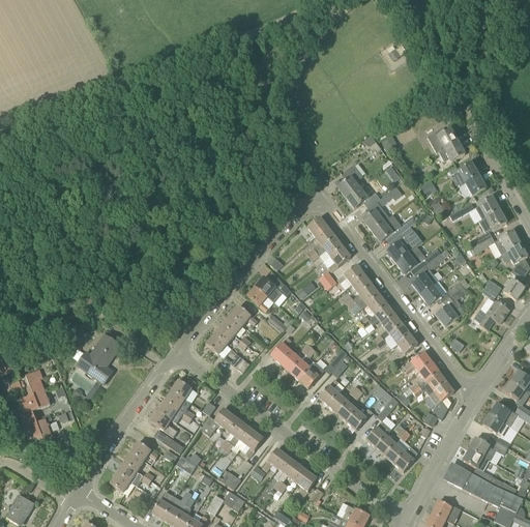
[(389,54),(393,61),(407,52),(403,46),(389,54)]
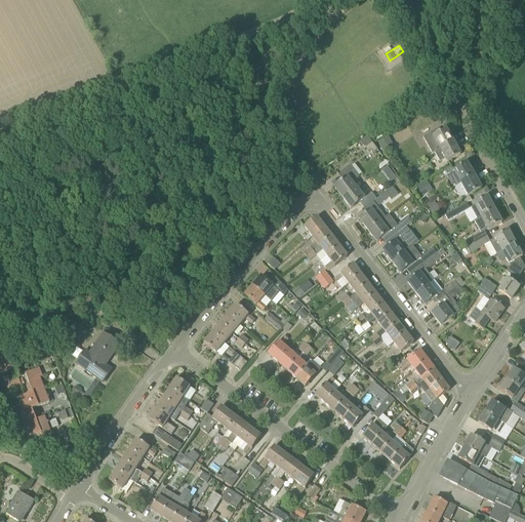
[(418,82),(412,85),(414,90),(421,87),(421,86),(426,83),(423,80),(419,82),(418,82)]
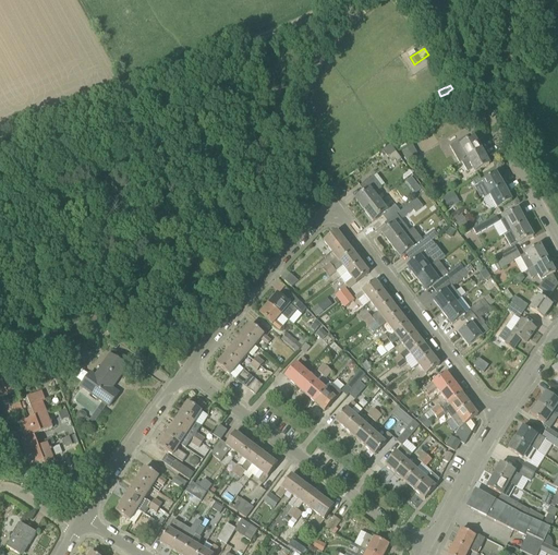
[(478,141),(481,140),(477,134),(469,139),(466,134),(450,143),(460,161),(462,160),(483,149),(478,141)]
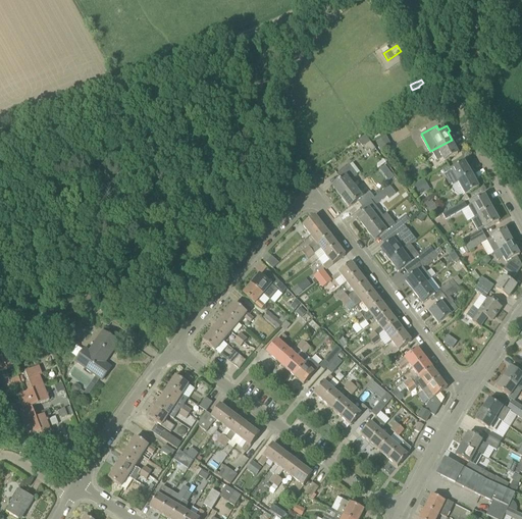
[(376,147),(371,140),(365,133),(359,138),(367,149),(372,150),(376,147)]
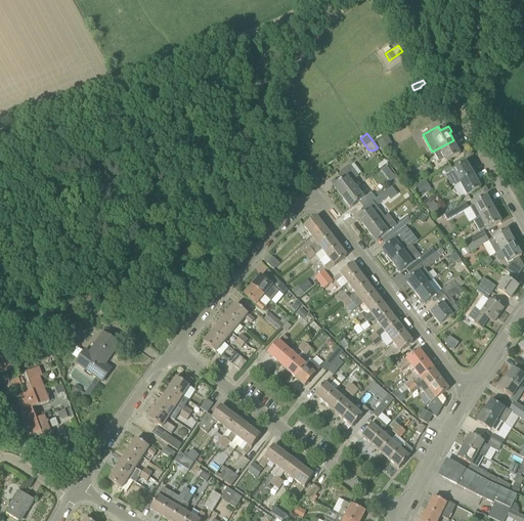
[(388,134),(378,140),(383,150),(390,146),(386,139),(390,137),(388,134)]
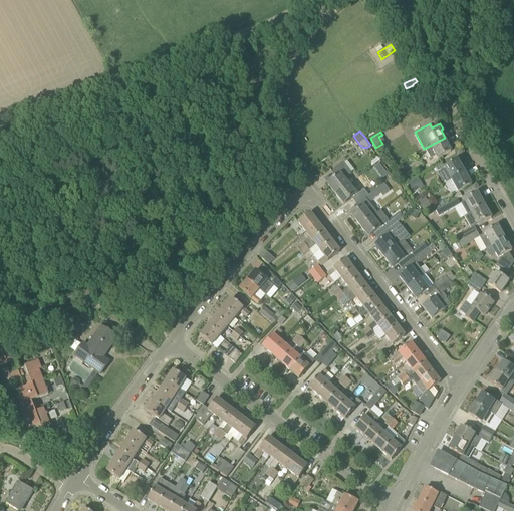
[(438,157),(453,149),(450,143),(448,144),(445,138),(426,148),(431,156),(436,154),(438,157)]
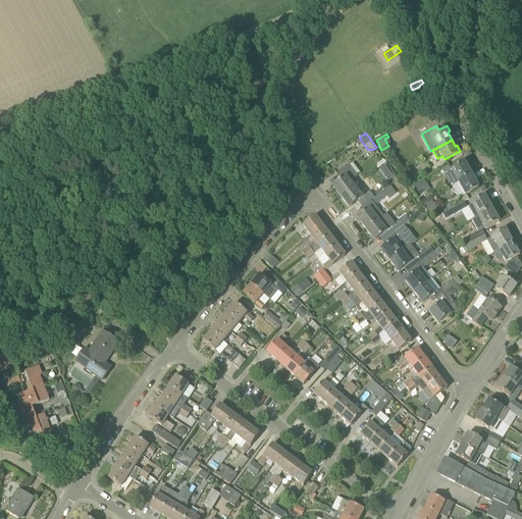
[(377,162),(377,165),(378,166),(379,165),(381,164),(385,161),(386,160),(383,157),(377,162)]
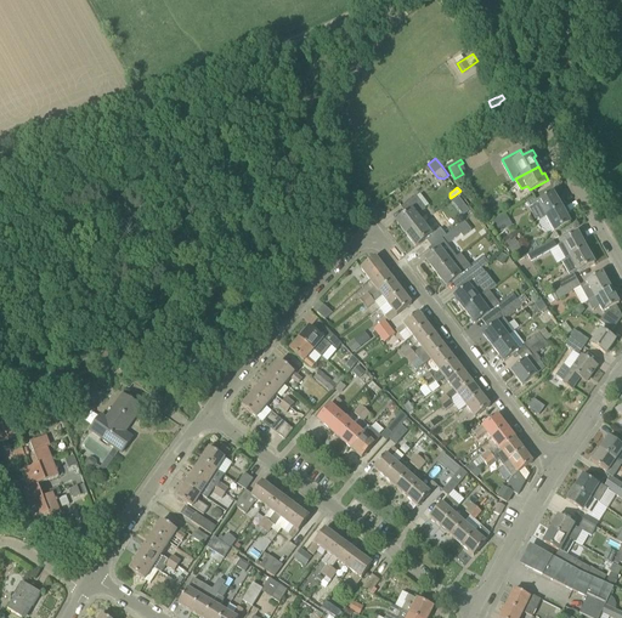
[(557,190),(538,199),(539,204),(538,205),(537,208),(538,210),(542,217),(565,205),(557,190)]
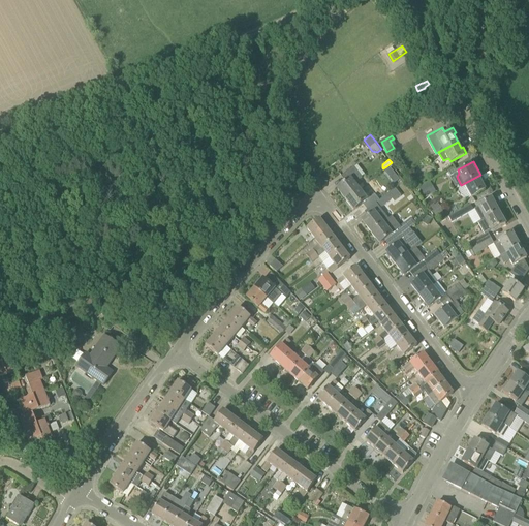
[(346,197),(359,188),(354,182),(362,176),(353,164),(344,172),(348,178),(338,186),(346,197)]
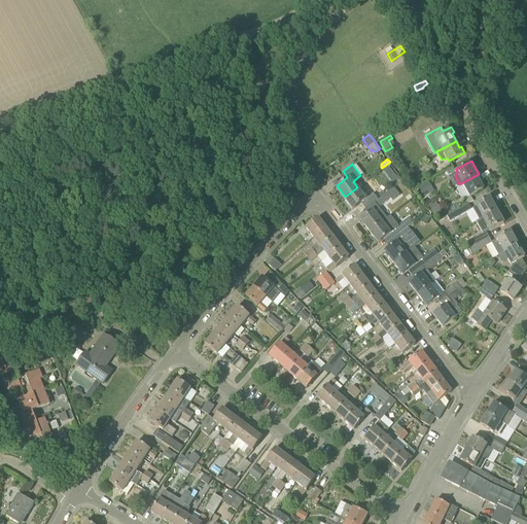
[(389,165),(384,169),(387,173),(392,170),(389,165)]
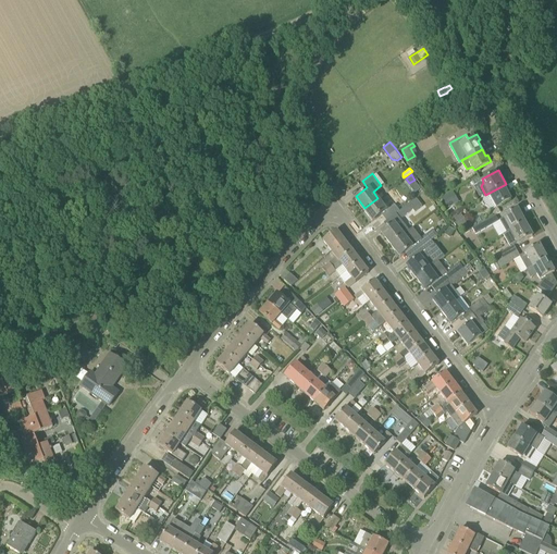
[(491,209),(511,198),(514,197),(510,191),(508,192),(504,185),(485,195),(483,196),(483,198),(485,202),(489,204),(491,209)]
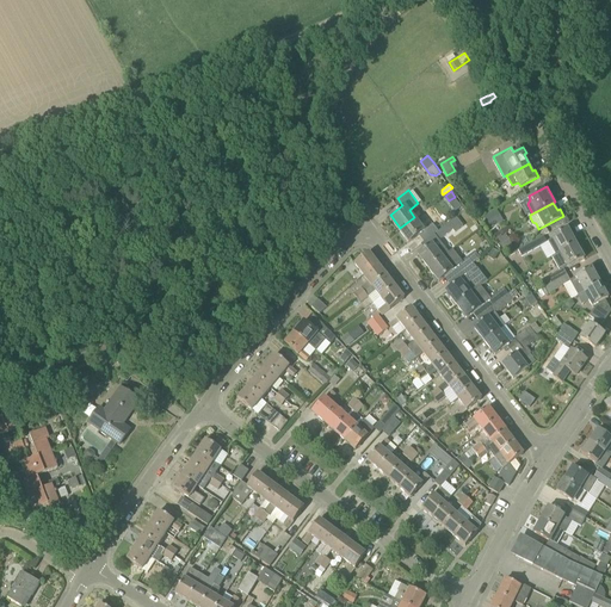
[(491,223),(503,217),(498,208),(485,214),(491,223)]
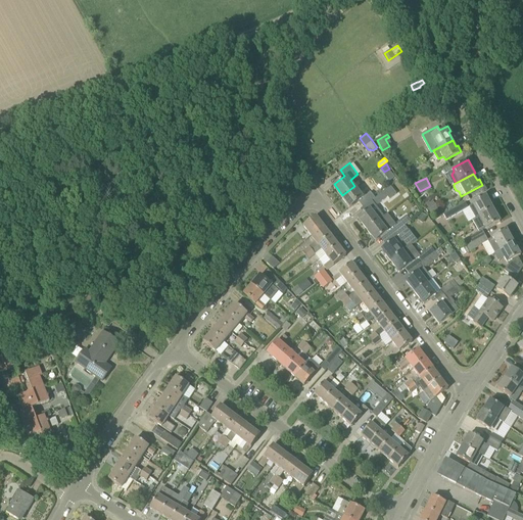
[(391,184),(386,187),(375,196),(371,199),(375,204),(387,195),(389,197),(396,191),(391,184)]
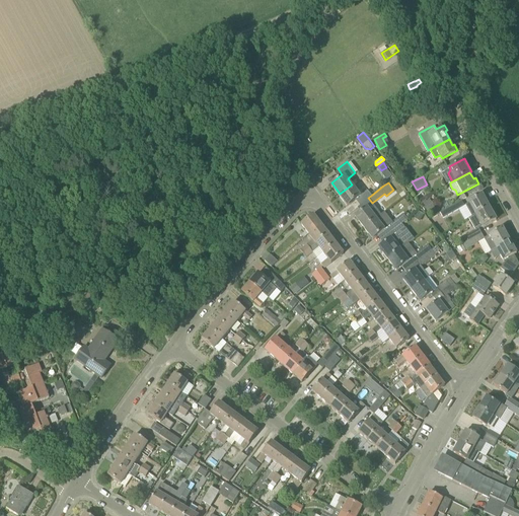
[(368,198),(372,195),(364,183),(356,190),(352,185),(340,194),(348,204),(358,196),(362,202),(368,198)]
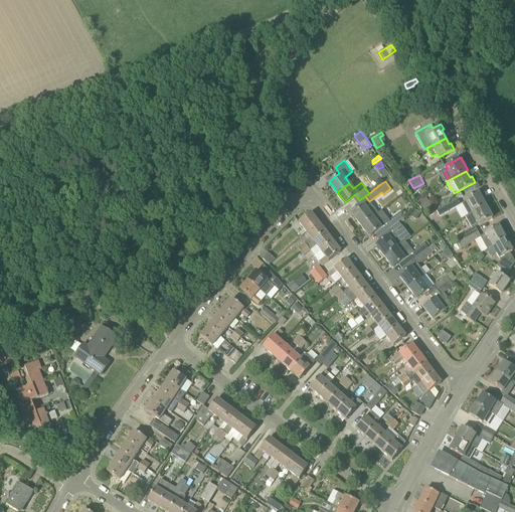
[(466,199),(463,201),(469,212),(472,210),(473,211),(486,204),(479,191),(466,198),(466,199)]
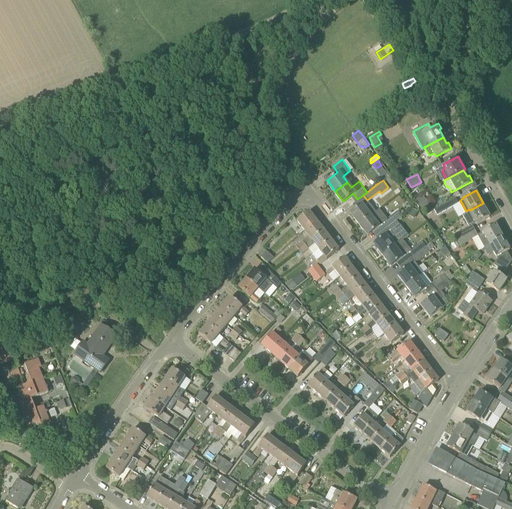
[(428,208),(421,196),(420,195),(414,198),(423,211),(428,208)]
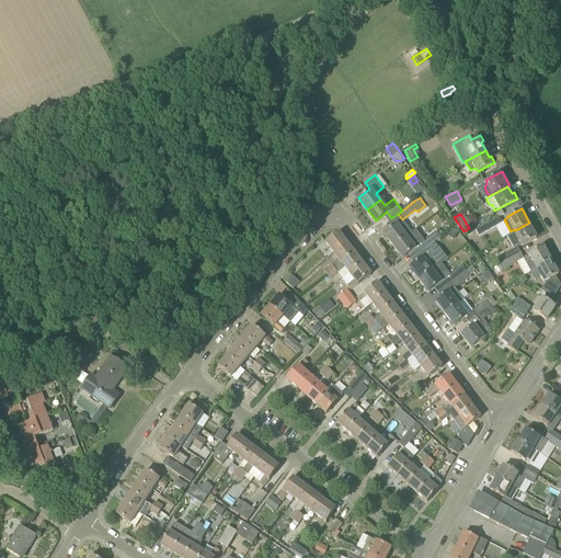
[(502,220),(499,215),(476,228),(479,234),(502,220)]
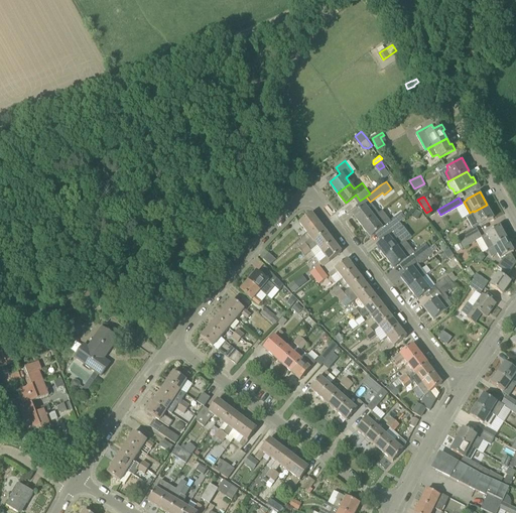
[(378,212),(373,206),(369,209),(365,205),(353,213),(362,225),(378,212)]
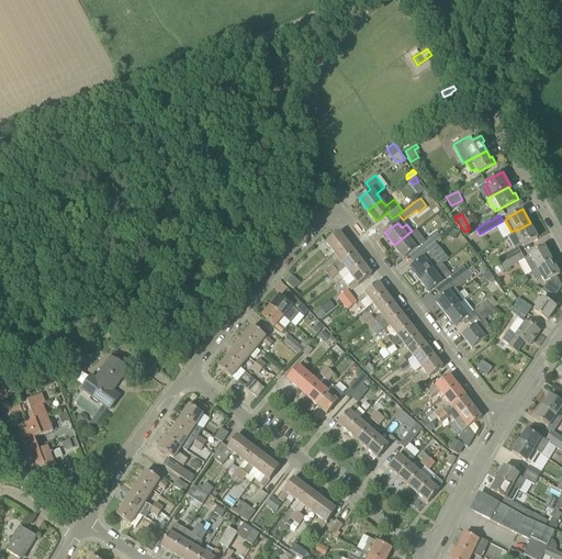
[(504,255),(506,259),(521,250),(518,246),(524,243),(525,243),(538,236),(530,223),(516,231),(512,233),(508,235),(515,247),(504,254),(504,255)]
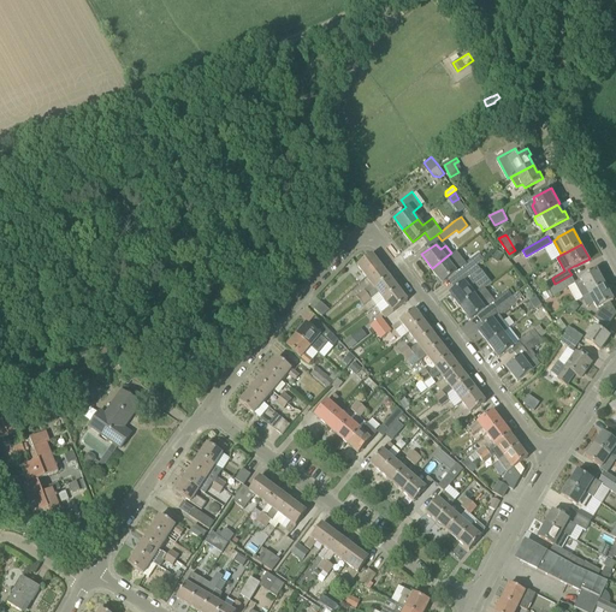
[(498,260),(503,253),(497,248),(492,256),(498,260)]
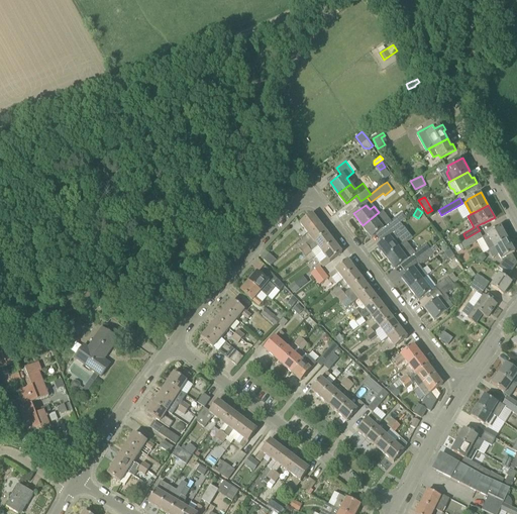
[(379,212),(363,225),(372,236),(388,223),(392,227),(401,221),(406,216),(402,211),(397,215),(391,219),(392,220),(391,221),(383,210),(380,212),(379,212)]
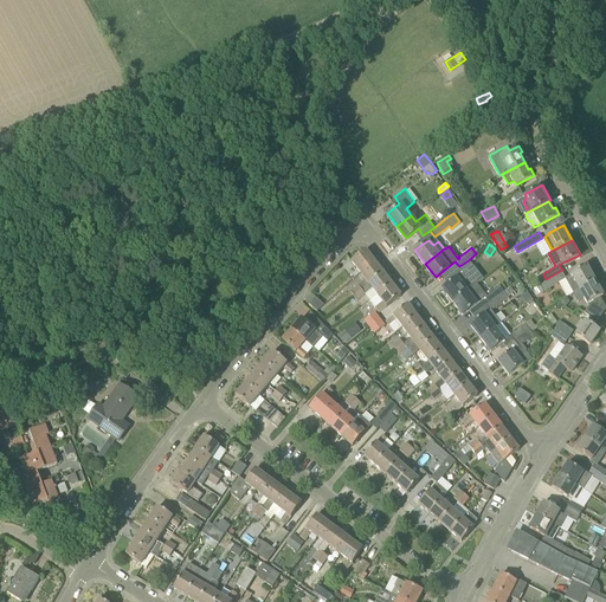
[(376,260),(366,247),(352,259),(361,271),(376,260)]
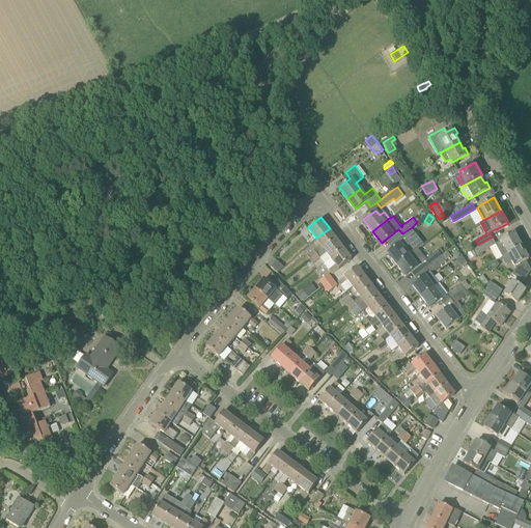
[(415,231),(412,227),(402,233),(406,239),(415,231)]
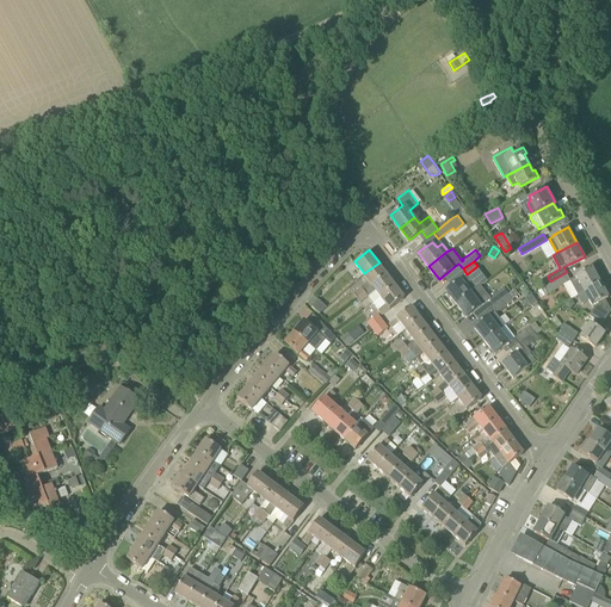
[(364,273),(369,279),(372,285),(388,273),(380,262),(364,273)]
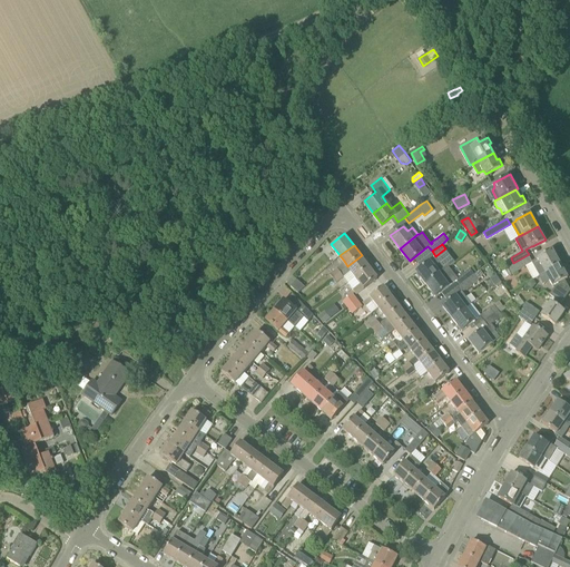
[(538,256),(532,260),(532,261),(539,274),(546,271),(560,263),(552,248),(538,256)]
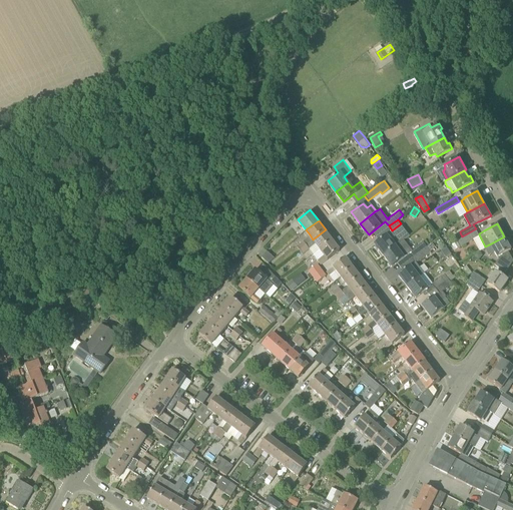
[(391,231),(390,230),(375,242),(384,255),(396,245),(396,244),(399,242),(403,238),(395,228),(392,230),(391,231)]
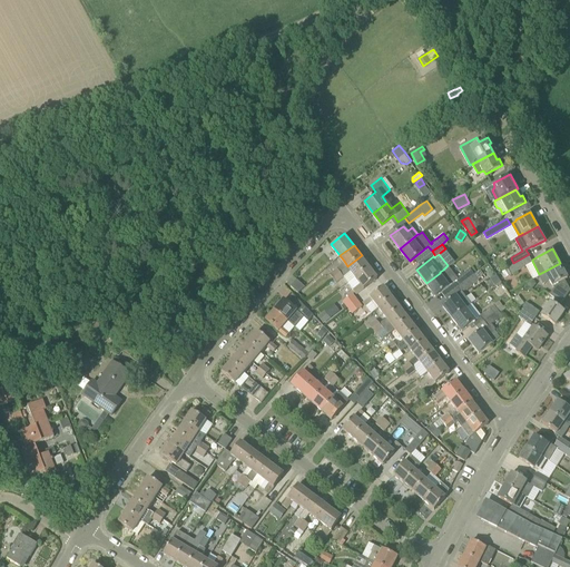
[(527,264),(532,261),(532,260),(529,254),(513,263),(510,265),(509,265),(512,272),(527,264)]
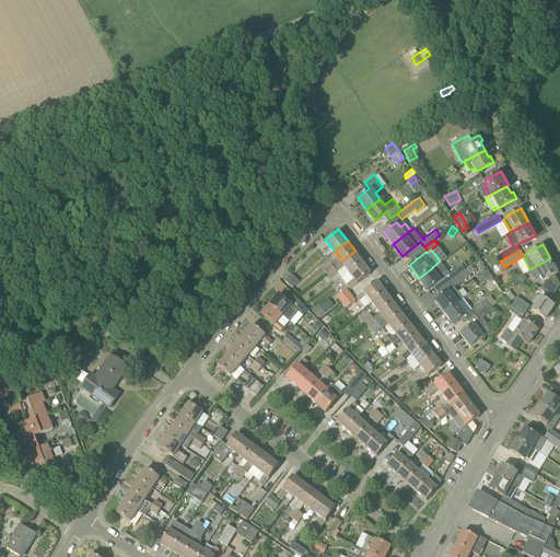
[(356,251),(341,262),(345,265),(349,271),(350,271),(363,262),(356,251)]
